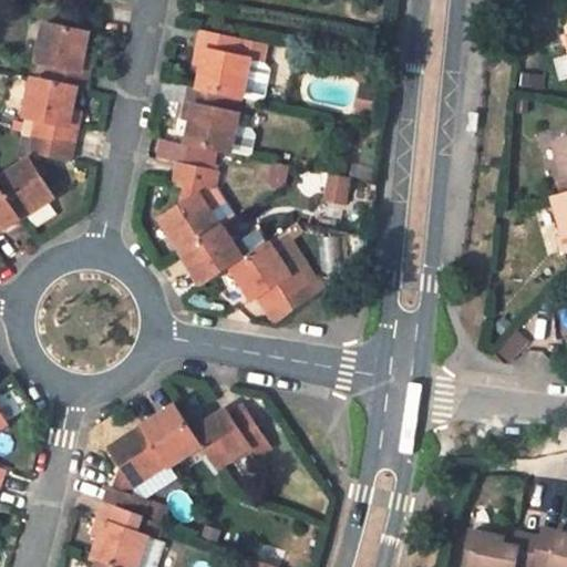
[(89,34),(43,24),(34,62),(48,64),(43,81),(76,88),(80,73),(84,55),(89,34)]
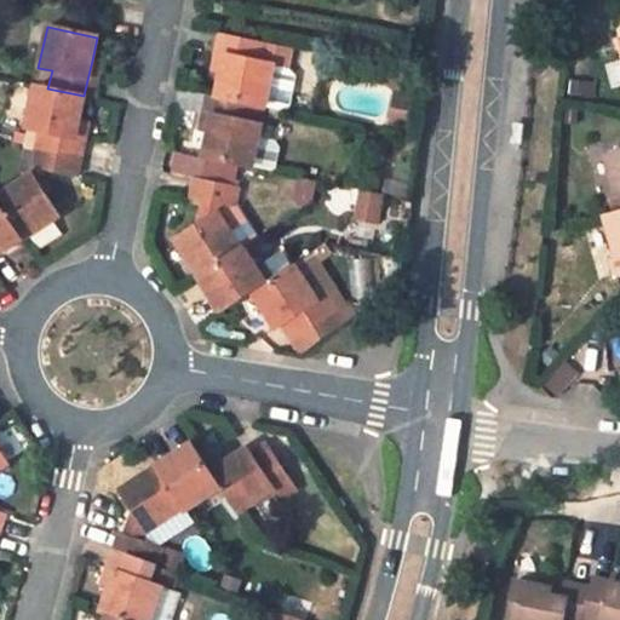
[(263,45),(220,35),(216,56),(223,57),(220,74),(216,99),(265,110),(287,114),(294,80),(290,68),(293,51),(263,45)]
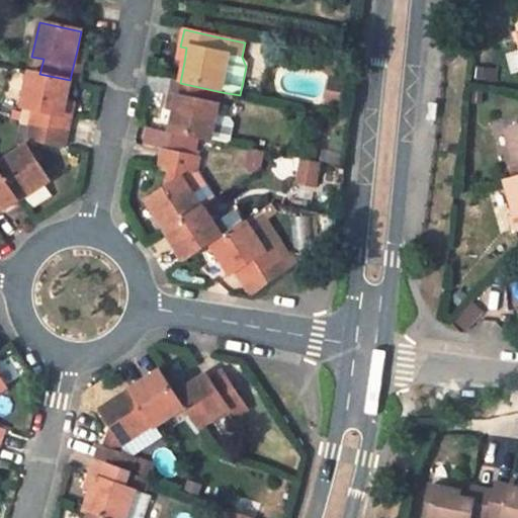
[(180,47),(177,60),(184,62),(186,48),(180,47)]
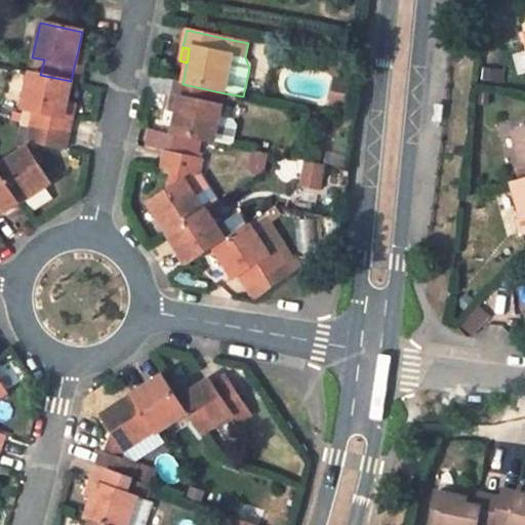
[(82,71),(86,53),(78,51),(74,68),(82,71)]
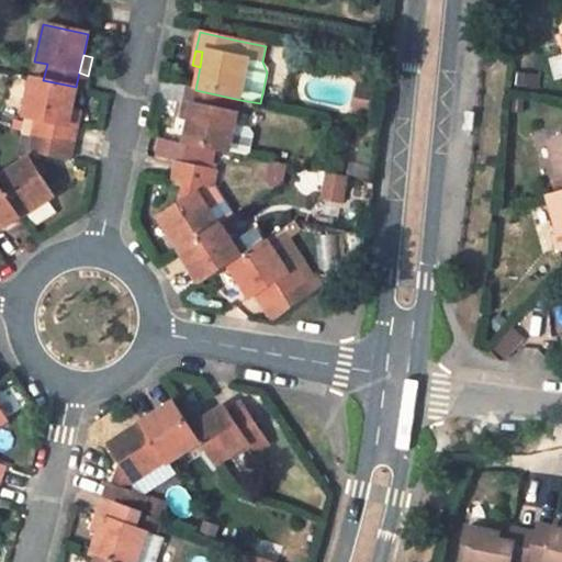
[(85,90),(88,76),(79,72),(76,87),(85,90)]
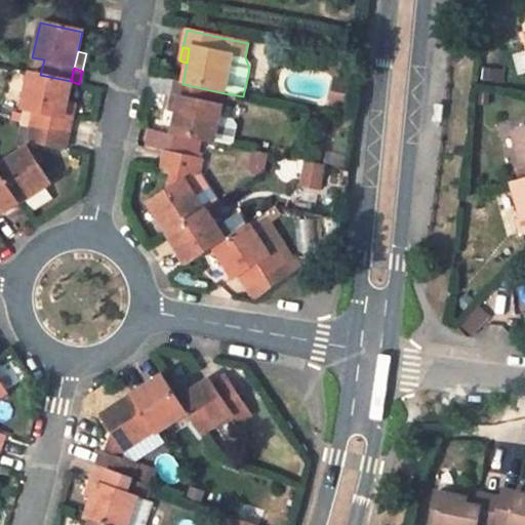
[(29,72),(22,108),(35,112),(31,125),(67,133),(71,119),(63,117),(66,103),(71,81),(40,75),(29,72)]
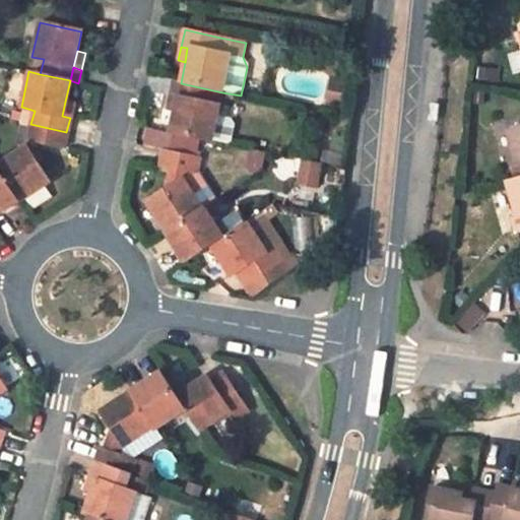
[(222,92),(181,83),(172,81),(169,96),(177,98),(173,112),(169,132),(211,141),(230,145),(234,126),(231,121),(216,118),(222,92)]
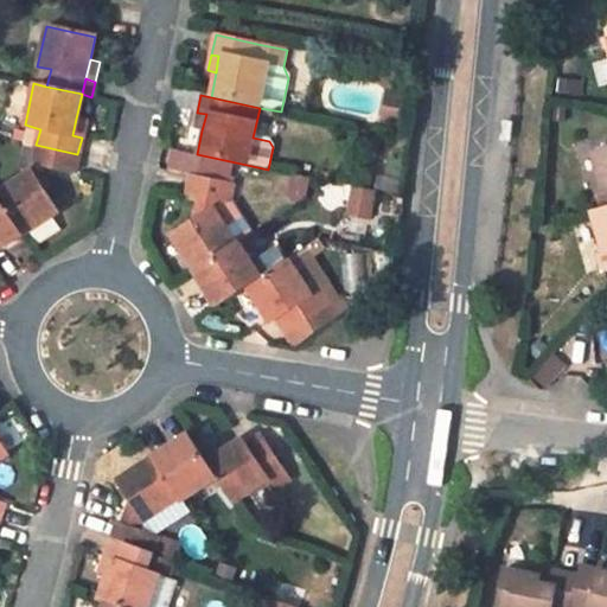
[(197,113),(195,129),(202,131),(206,114),(197,113)]
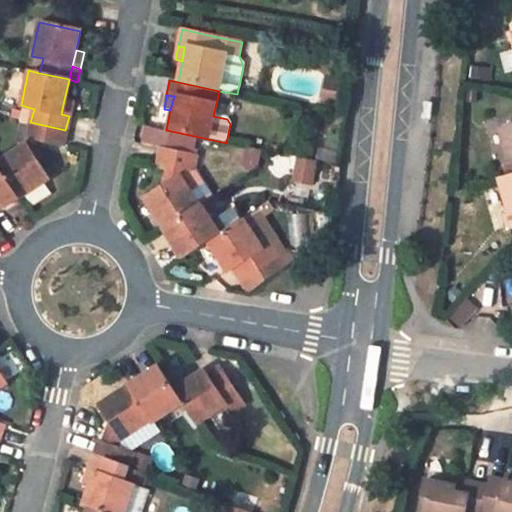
[(69,116),(71,101),(64,100),(61,114),(69,116)]
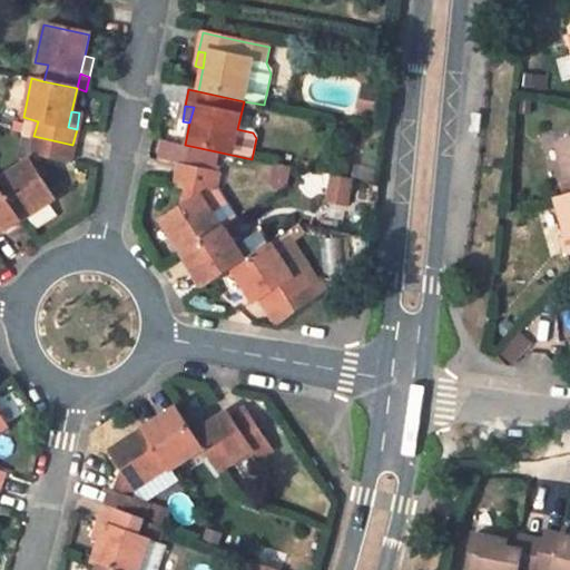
[(33,136),(31,151),(49,156),(69,161),(72,145),(33,136)]
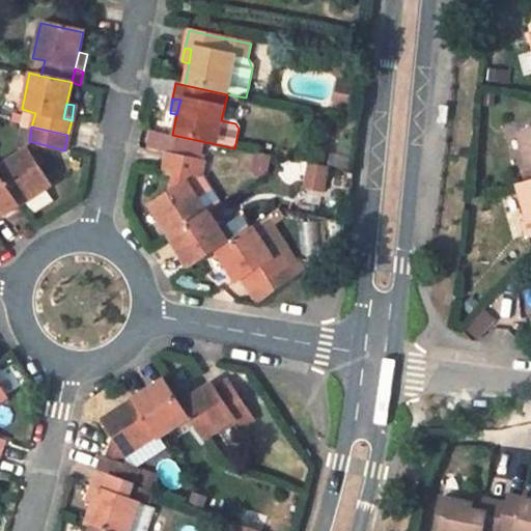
[(530,129),(521,133),(530,169),(530,129)]
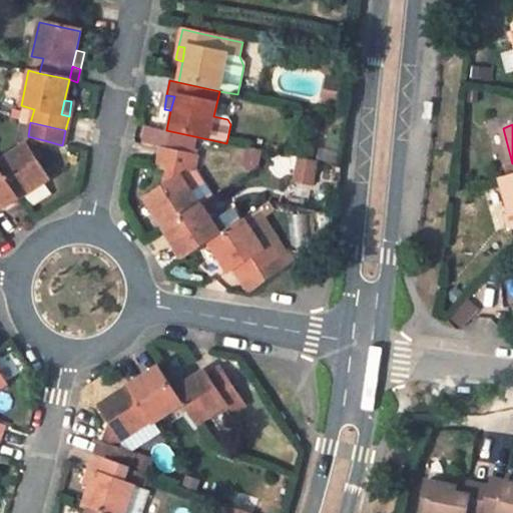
[(38,163),(44,140),(28,136),(26,144),(38,163)]
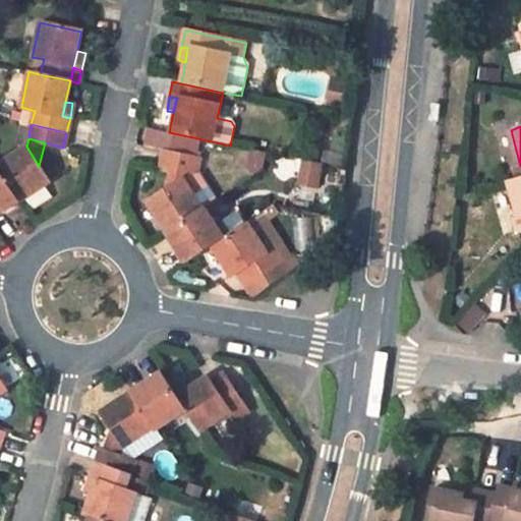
[(39,166),(26,147),(0,163),(0,174),(18,203),(49,181),(39,166)]
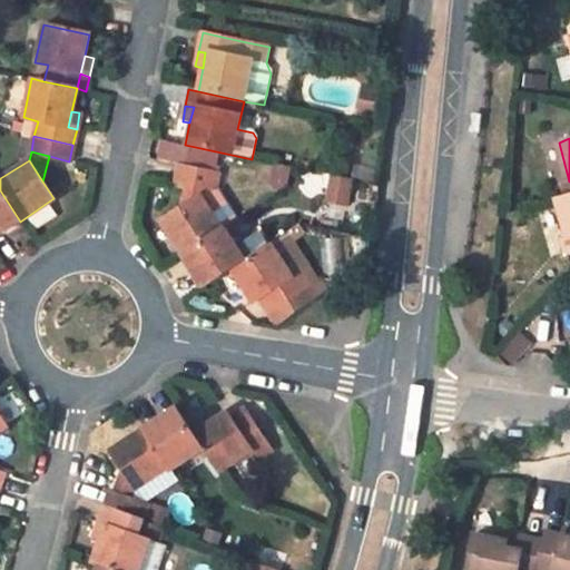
[(219,174),(178,164),(175,184),(187,186),(183,207),(161,219),(184,254),(223,228),(200,195),(196,188),(216,192),(219,174)]
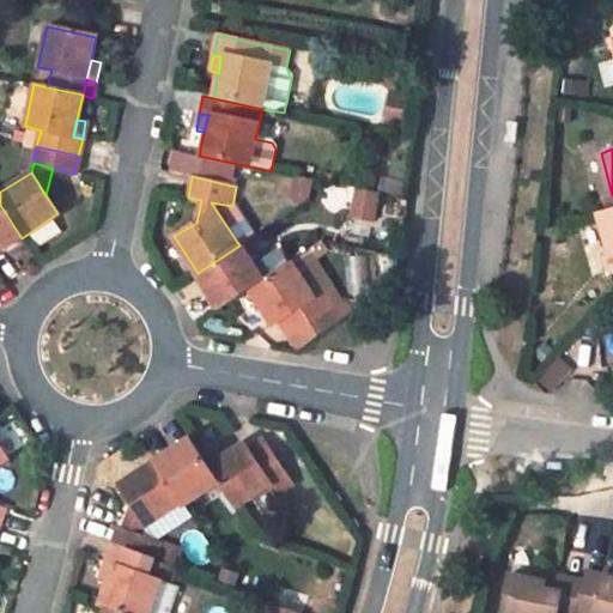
[(357,188),(352,218),(375,223),(381,193),(357,188)]
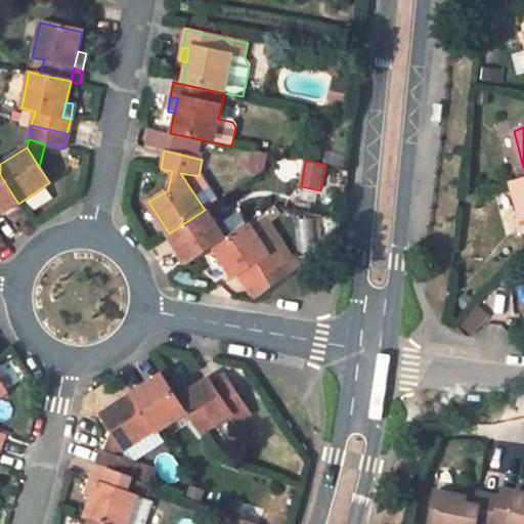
[(0,215),(18,204),(0,175),(0,215)]
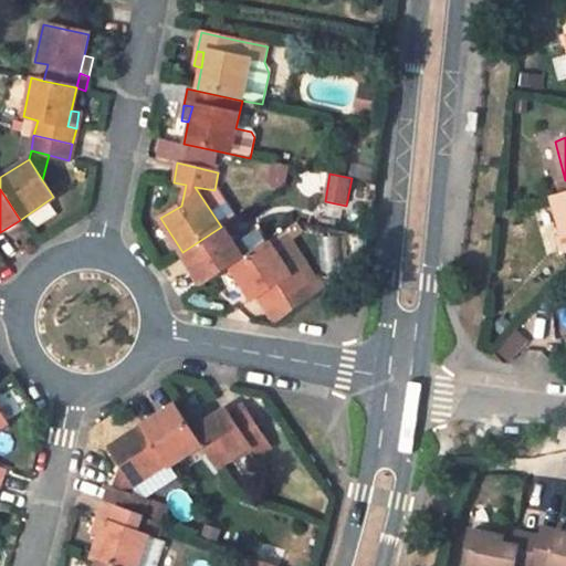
[(559,237),(563,250),(565,249),(565,191),(553,196),(564,236),(559,237)]
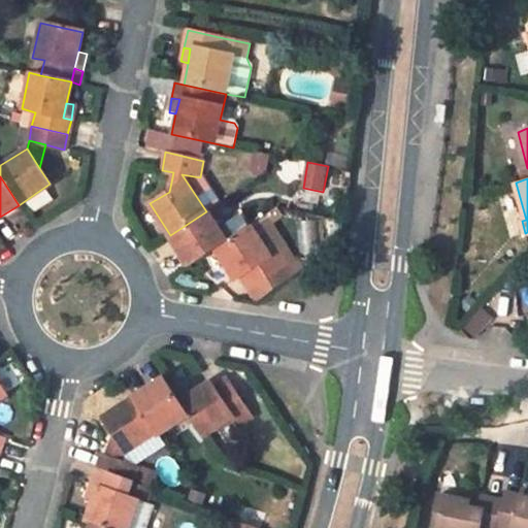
[(216,205),(209,209),(216,221),(223,217),(216,205)]
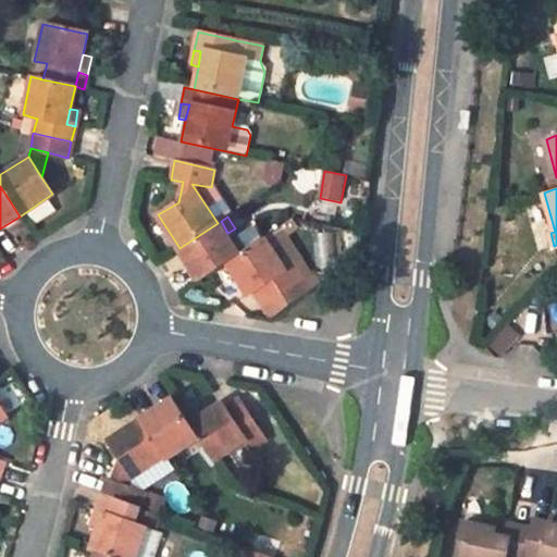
[(226,263),(263,239),(254,224),(239,234),(235,229),(227,233),(221,221),(218,223),(180,248),(200,280),(226,263)]
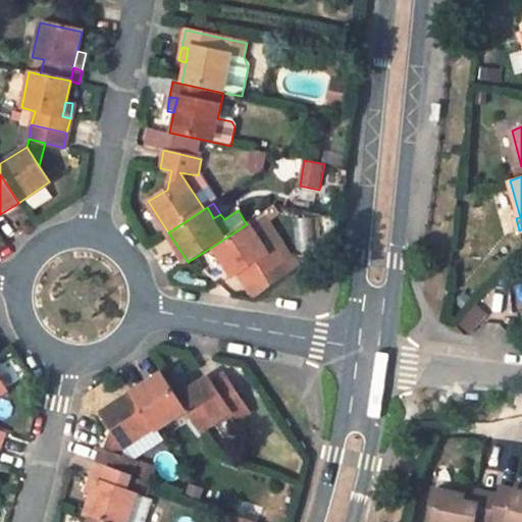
[(276,247),(268,252),(250,222),(247,224),(212,247),(232,278),(237,275),(246,270),(254,281),(285,261),(276,247)]
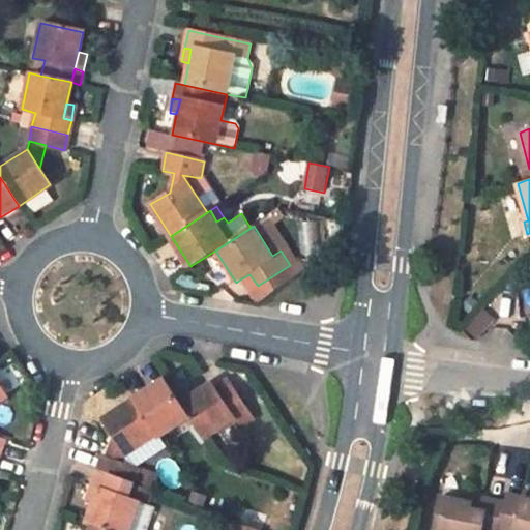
[(240,280),(248,292),(258,286),(249,274),(240,280)]
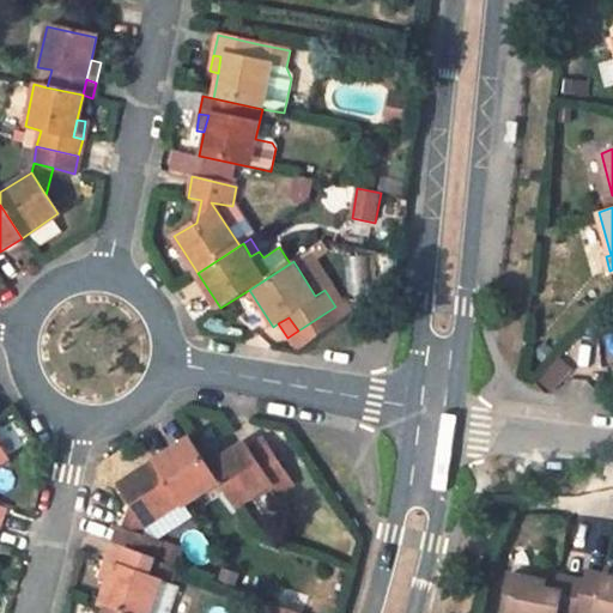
[(267,447),(260,436),(246,447),(252,456),(267,447)]
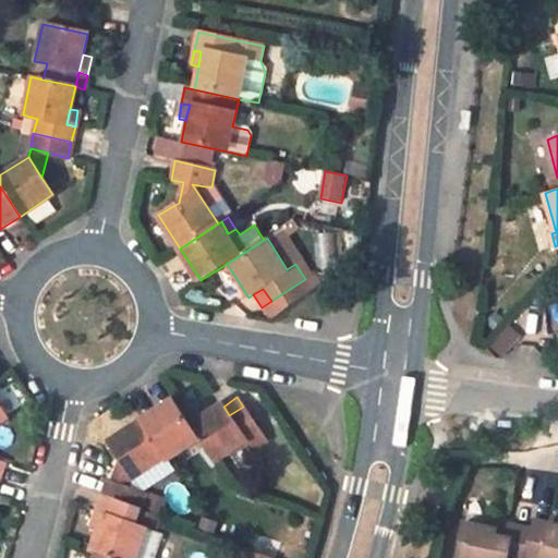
[(172,399),(172,398),(141,419),(166,457),(167,459),(181,449),(198,438),(172,399)]
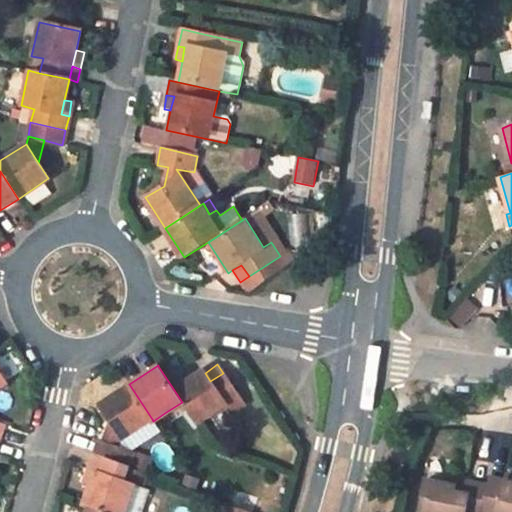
[(223,373),(210,381),(202,369),(172,388),(182,402),(187,411),(195,423),(224,405),(230,414),(244,405),(223,373)]
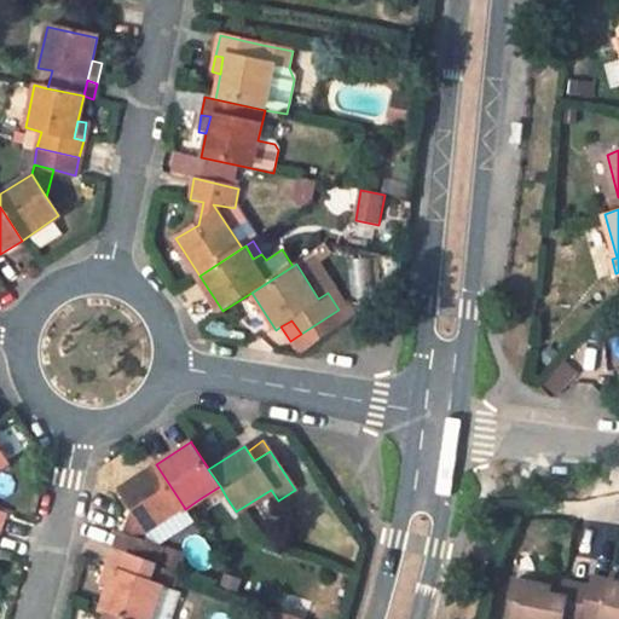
[(156,464),(119,489),(132,509),(145,530),(184,507),(156,464)]
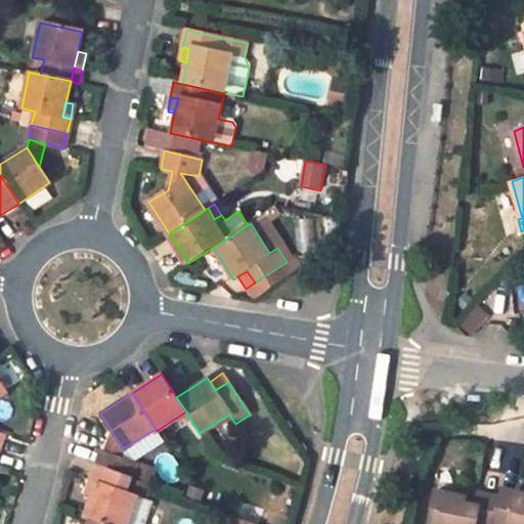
[(170,422),(175,431),(191,421),(186,411),(170,422)]
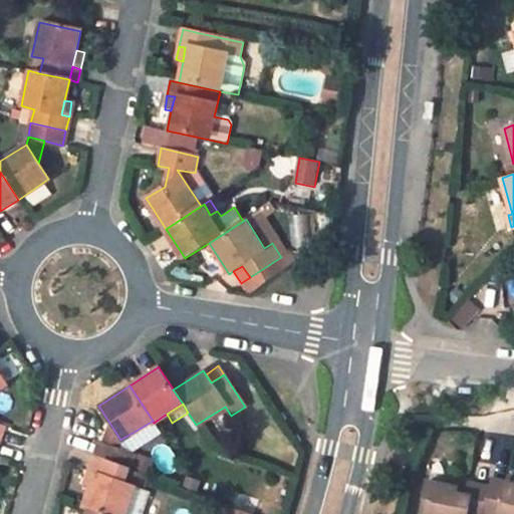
[(117,450),(120,440),(109,423),(100,444),(117,450)]
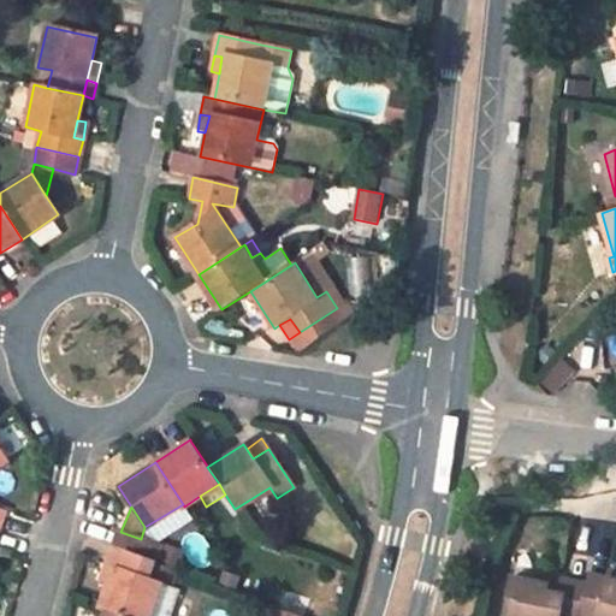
[(120,532),(117,531),(111,549),(154,564),(160,546),(141,539),(120,532)]
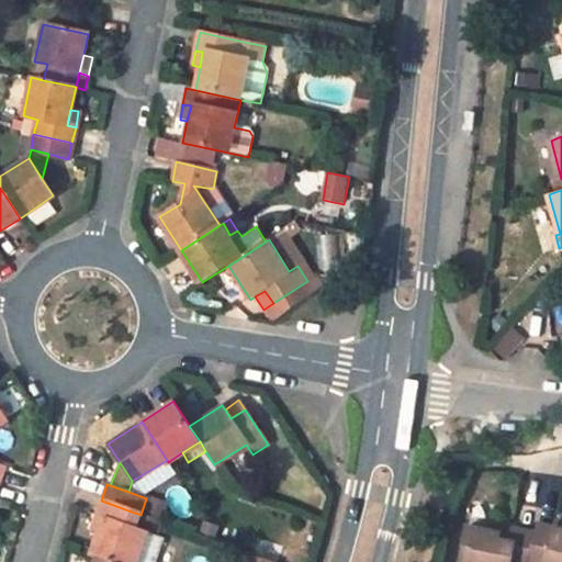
[(147,535),(147,534),(135,528),(141,515),(101,501),(96,514),(104,516),(98,531),(89,554),(96,558),(109,561),(154,561),(161,541),(147,535)]
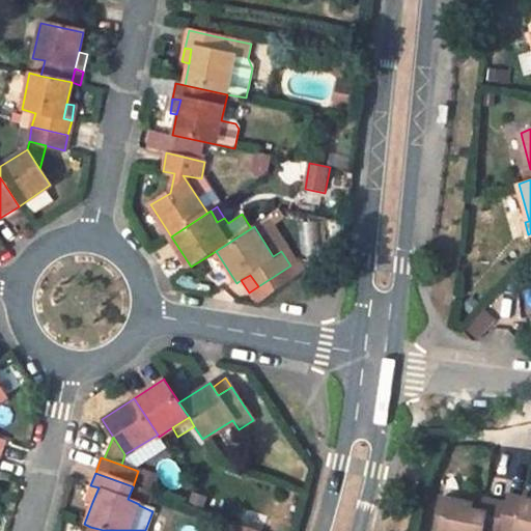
[(90,485),(85,499),(92,502),(99,487),(90,485)]
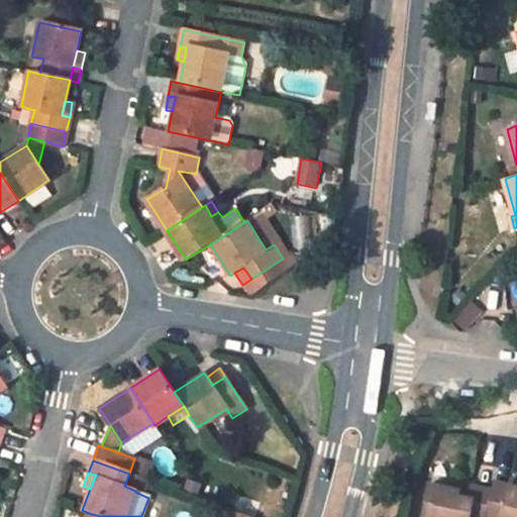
[(470,484),(451,479),(450,487),(468,491),(470,484)]
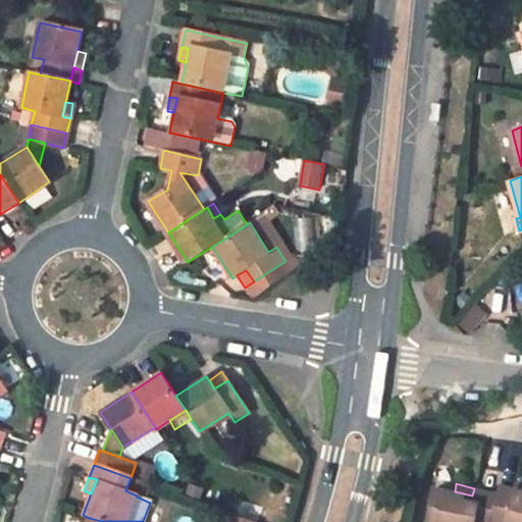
[(521,521),(521,489),(514,488),(501,485),(500,492),(474,488),(472,496),(455,491),(435,487),(427,521),(521,521)]
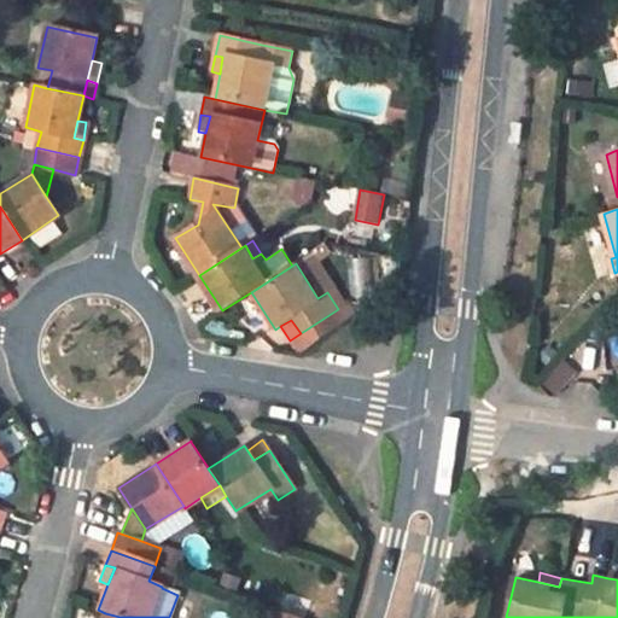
[(301,617),(272,607),(268,617),(301,617)]
